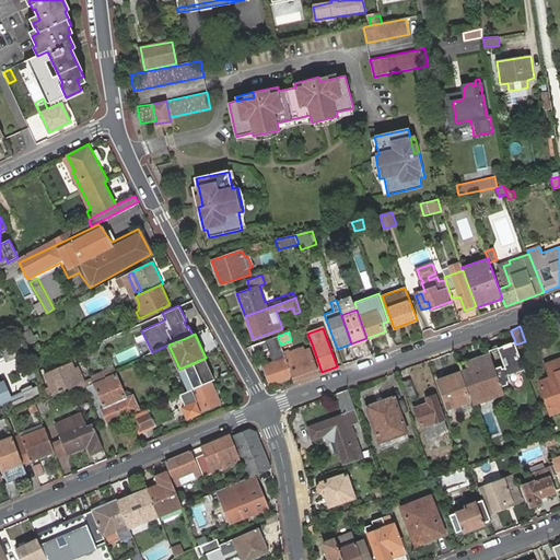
[(278,336),(252,346),(256,356),(270,350),(273,361),(264,364),(270,384),(292,376),(283,351),(280,345),(278,336)]
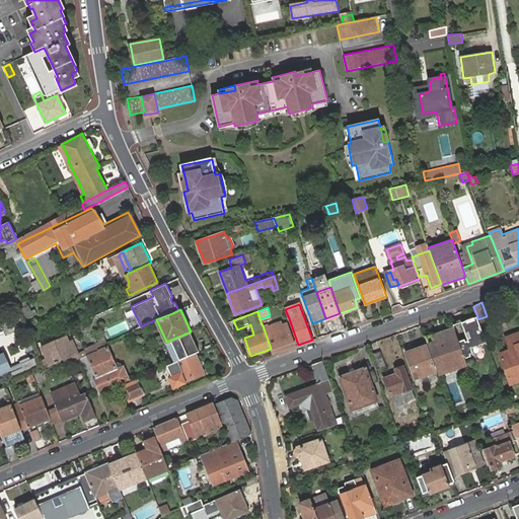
[(459,341),(465,357),(476,354),(473,347),(487,343),(477,319),(477,317),(463,322),(468,337),(459,341)]
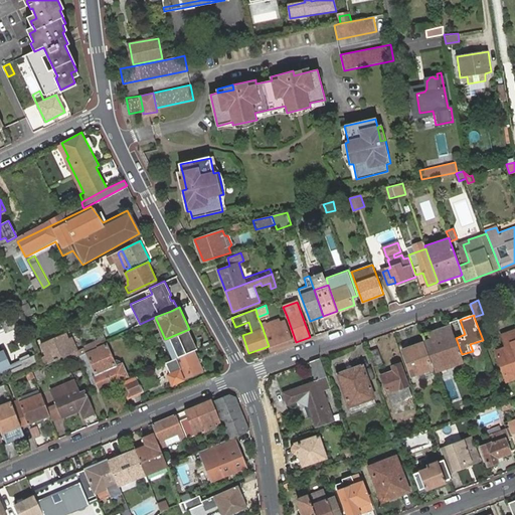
[(0,322),(0,332),(18,325),(15,316),(0,322)]
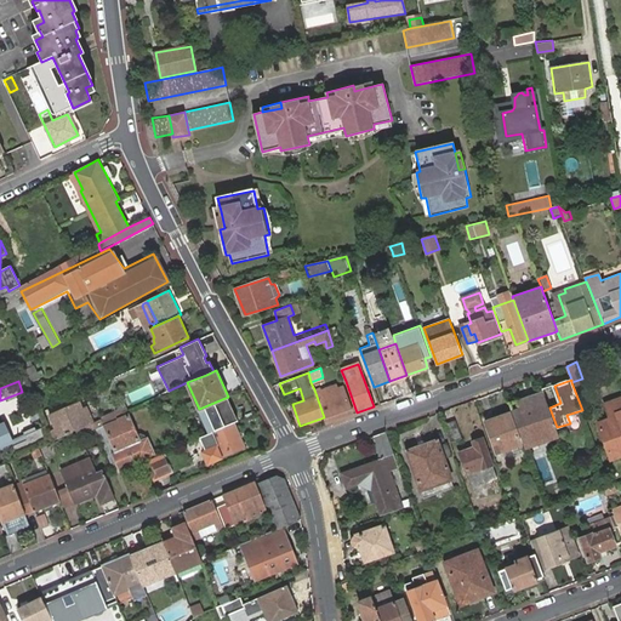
[(324,417),(326,423),(353,414),(342,386),(339,387),(337,383),(322,389),(320,388),(314,389),(324,417)]
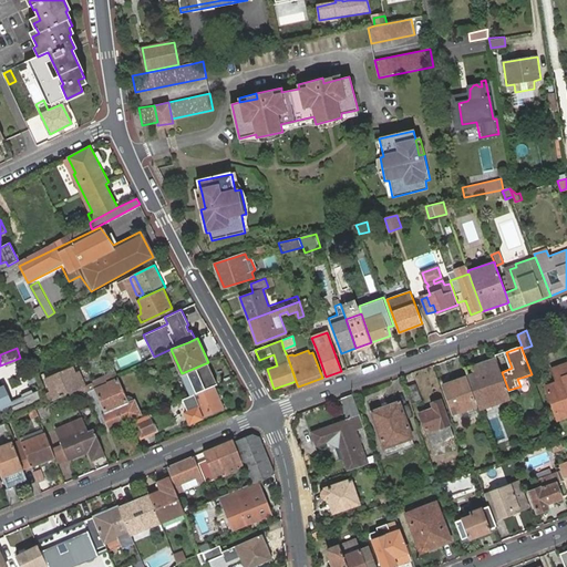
[(496,356),(464,367),(470,382),(477,380),(485,399),(508,390),(502,372),(496,356)]
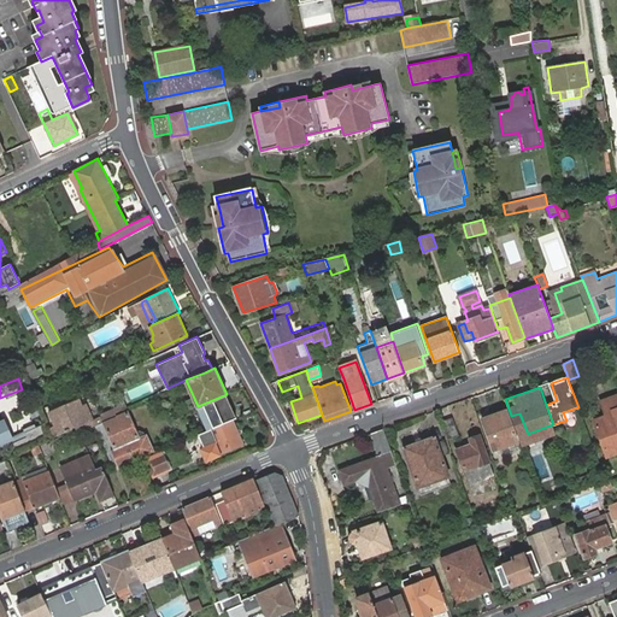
[(209,430),(234,419),(238,418),(227,394),(198,406),(209,430)]
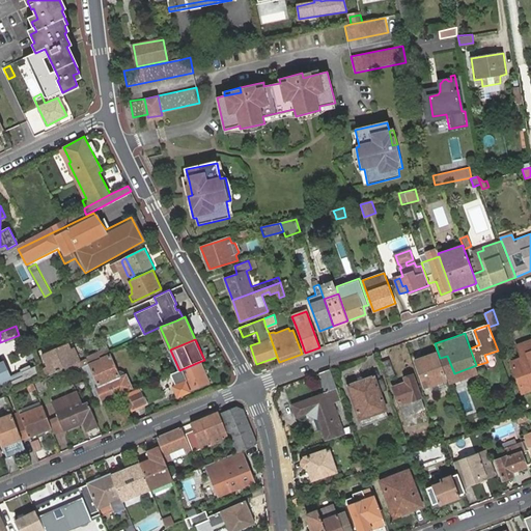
[(530,339),(524,343),(528,356),(523,358),(507,363),(518,393),(530,388),(530,339)]
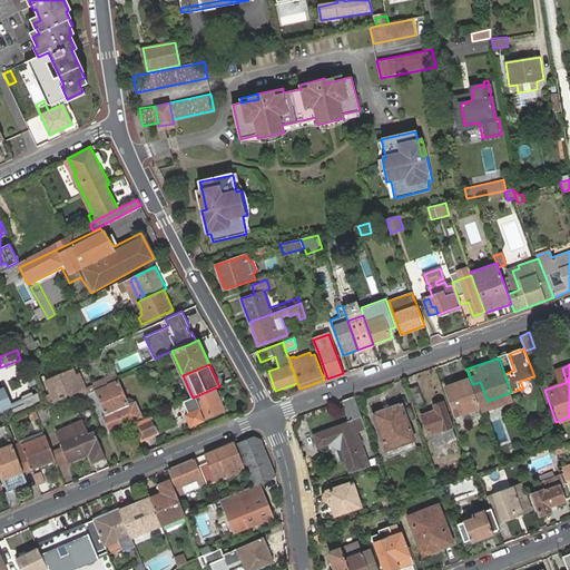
[(46,379),(55,400),(69,393),(81,387),(71,366),(46,379)]
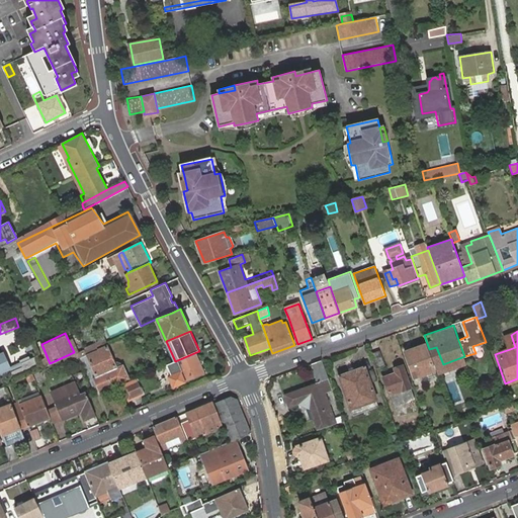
[(515,347),(511,335),(506,336),(510,349),(515,347)]
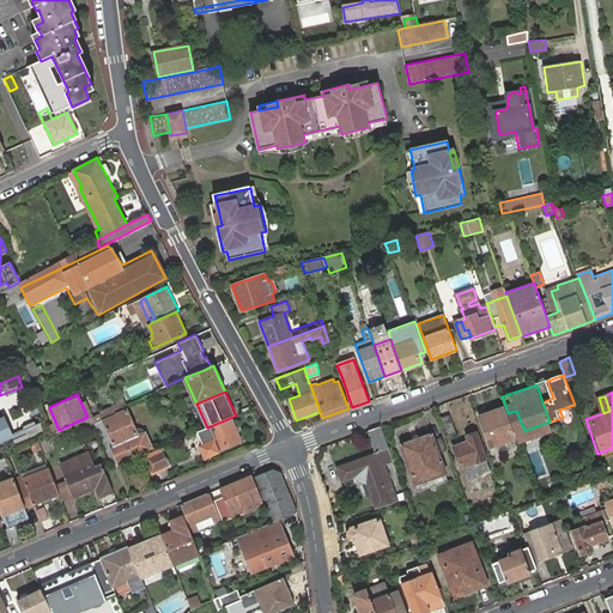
[(113,406),(101,412),(102,417),(115,411),(114,408),(126,404),(125,401),(113,406)]
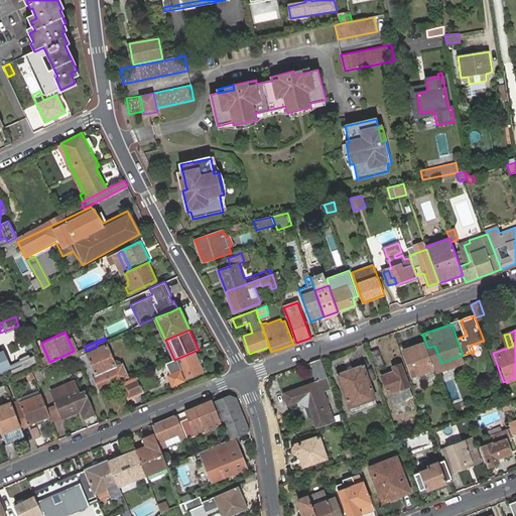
[(86,351),(87,352),(88,351),(97,371),(96,372),(97,375),(96,376),(99,383),(97,383),(100,388),(130,375),(124,363),(119,365),(109,343),(108,344),(106,340),(96,344),(97,346),(86,351)]
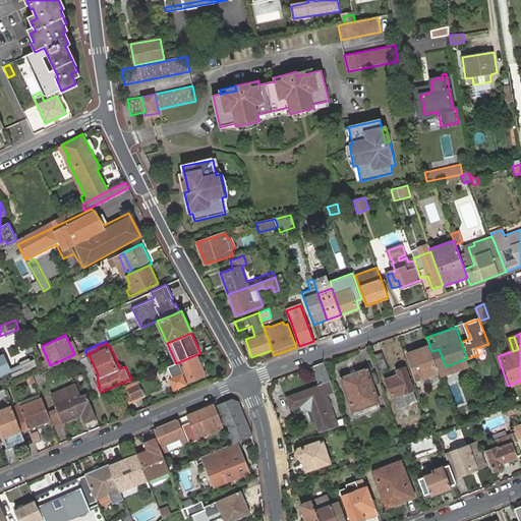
[(427,345),(408,352),(417,379),(437,371),(427,345)]
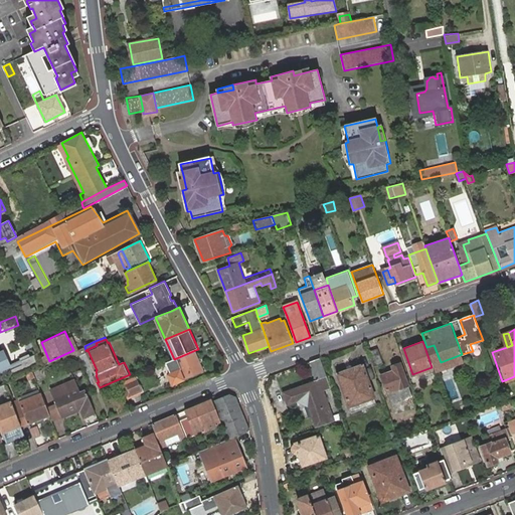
[(73,350),(62,355),(64,360),(87,351),(86,350),(84,346),(73,350)]
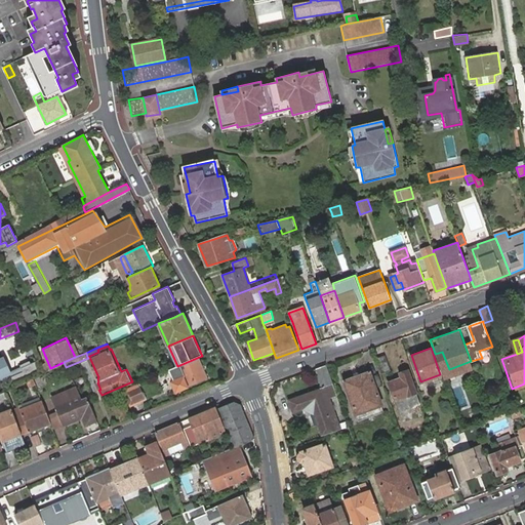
[(386,354),(376,357),(381,372),(391,369),(386,354)]
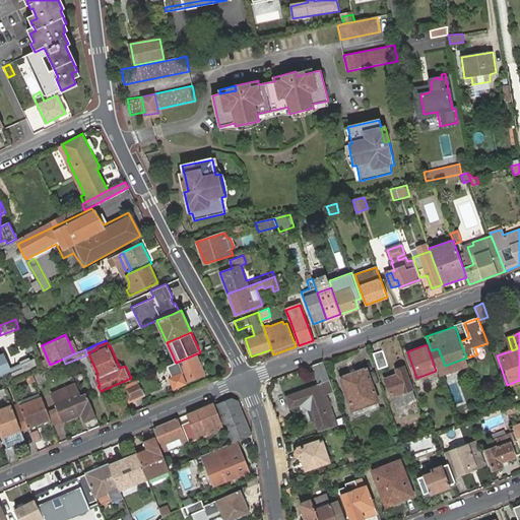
[(9,372),(2,353),(0,353),(0,365),(3,374),(9,372)]
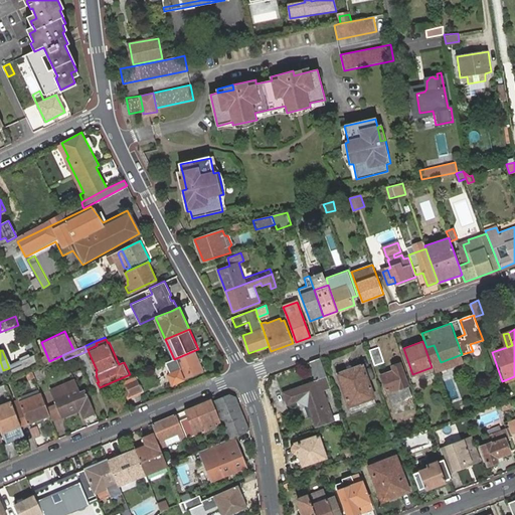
[(174,359),(166,362),(170,372),(168,373),(173,383),(183,379),(183,378),(203,369),(195,350),(174,359)]
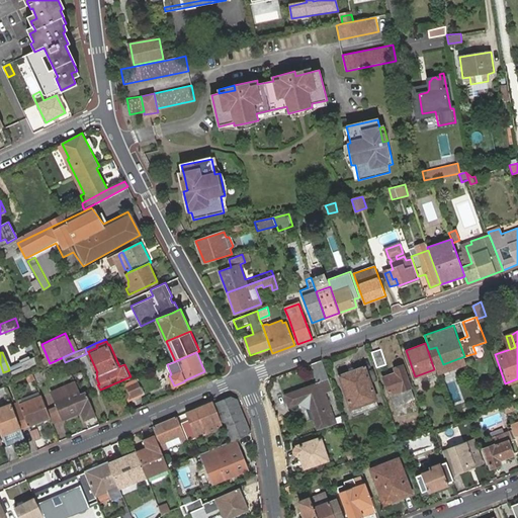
[(322,359),(312,363),(318,381),(285,394),(289,405),(299,402),(310,406),(317,429),(335,423),(325,392),(333,389),(329,377),(328,377),(322,359)]
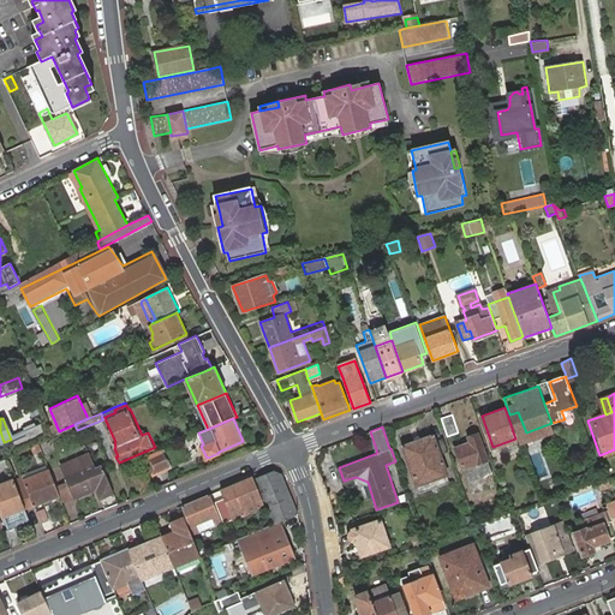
[(39,443),(42,441),(37,431),(18,440),(22,449),(39,443)]
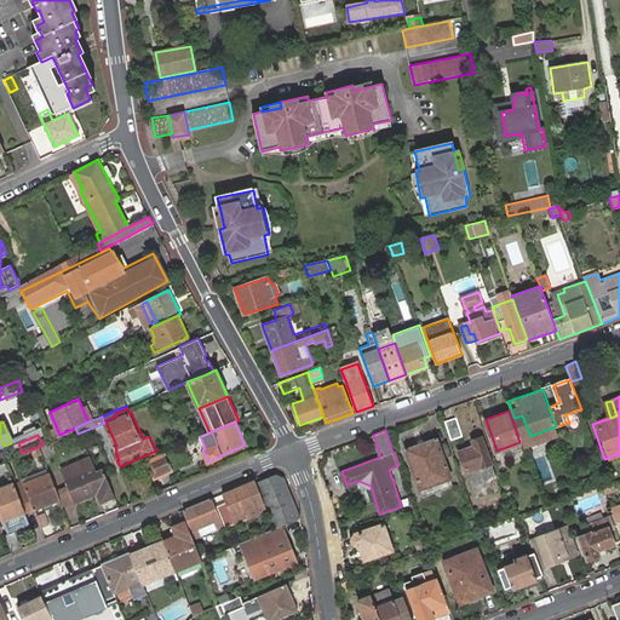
[(437,437),(406,448),(420,487),(451,477),(445,457),(452,454),(447,440),(438,443),(437,437)]
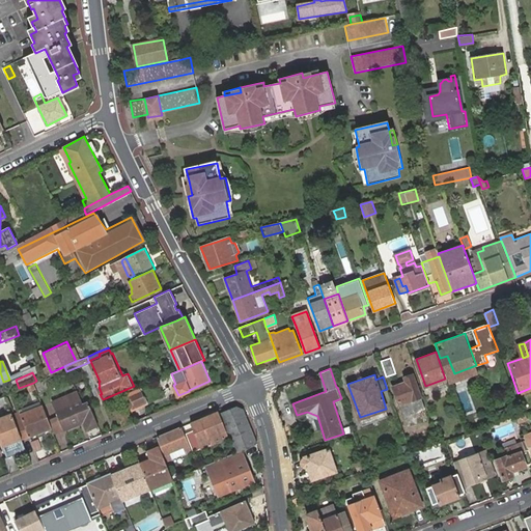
[(403,414),(424,408),(413,374),(403,378),(404,381),(393,385),(403,414)]
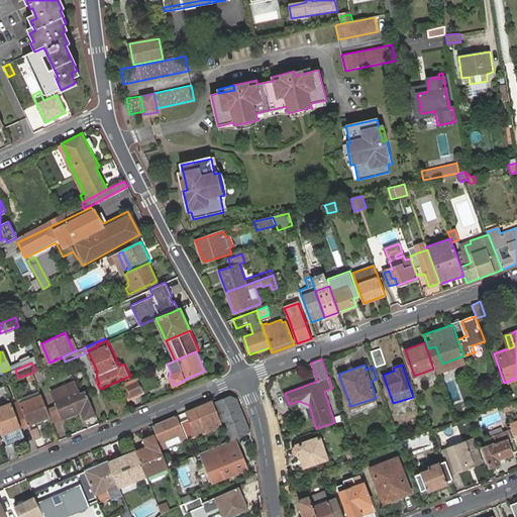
[(40,370),(35,371),(32,373),(37,387),(46,384),(40,370)]
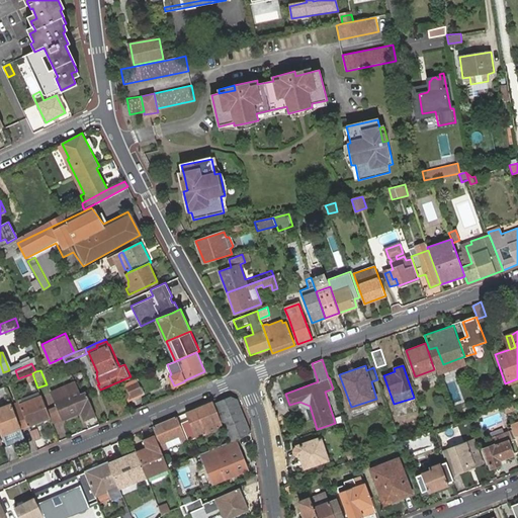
[(139,376),(138,377),(137,378),(143,393),(127,400),(128,402),(146,395),(139,376)]
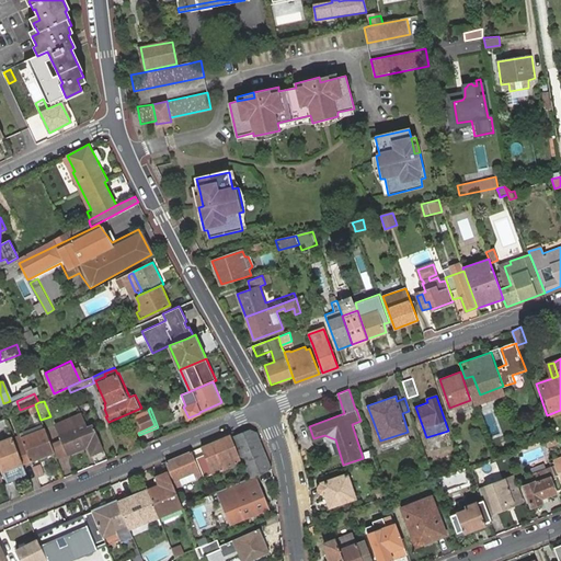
[(155,425),(148,410),(140,412),(132,416),(138,432),(138,433),(155,425)]
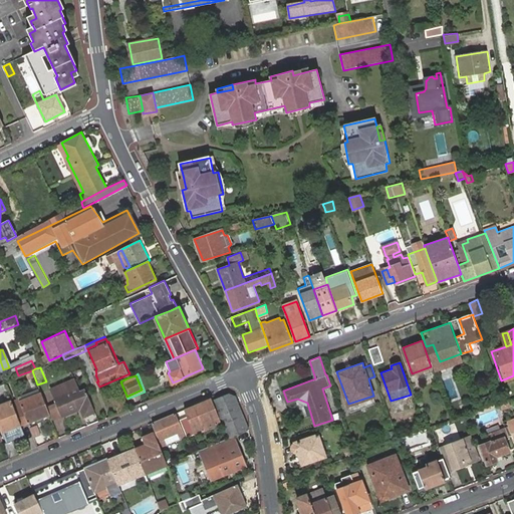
[(51,389),(54,397),(62,416),(77,410),(76,407),(79,406),(80,409),(83,416),(94,412),(84,388),(80,389),(78,386),(76,379),(75,378),(51,389)]
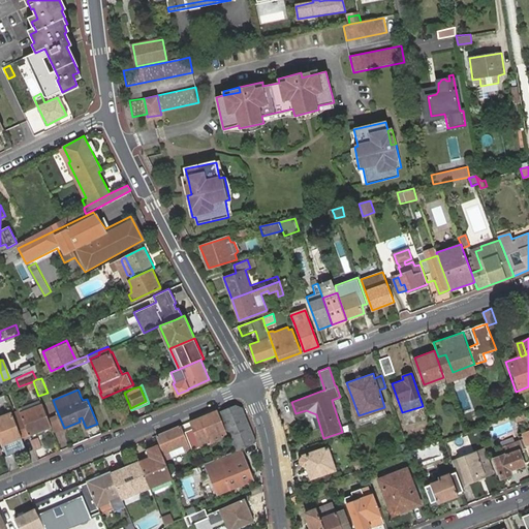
[(22,407),(19,408),(23,418),(29,435),(51,426),(45,412),(42,404),(23,411),(22,407)]
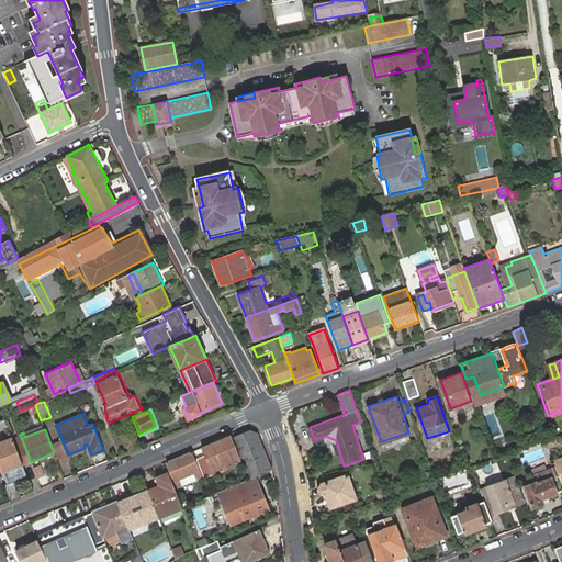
[(249,478),(255,475),(271,469),(257,433),(251,430),(232,438),(243,461),(249,478)]
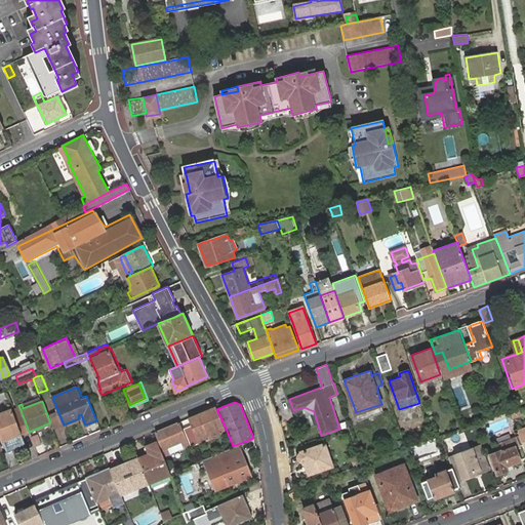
[(116,406),(121,420),(130,416),(124,403),(116,406)]
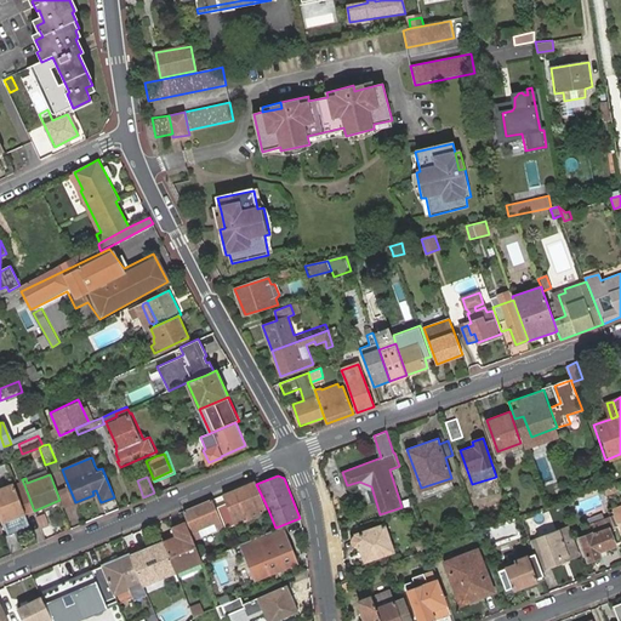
[(66,479),(53,484),(60,500),(63,507),(75,502),(66,479)]
